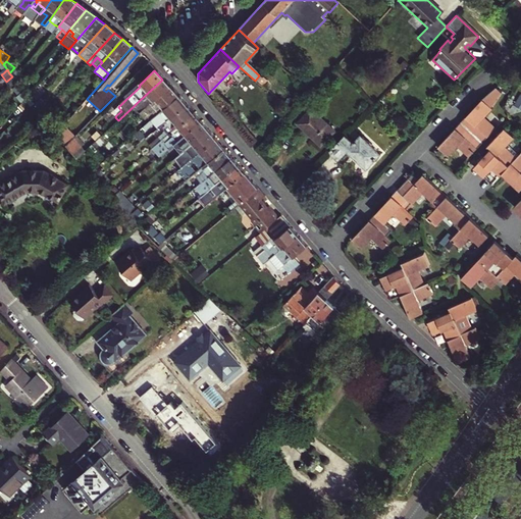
[(169,87),(162,80),(139,101),(146,109),(169,87)]
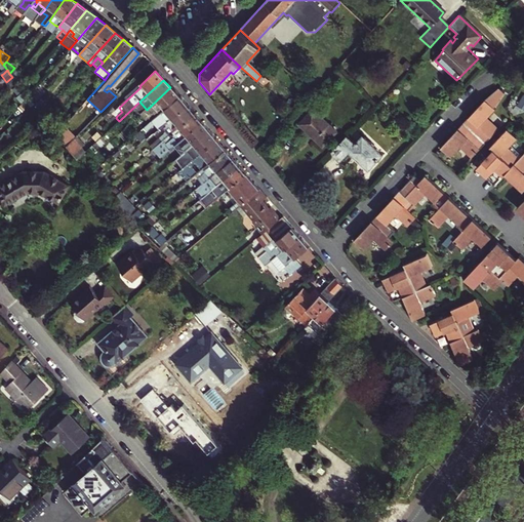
[(24,91),(18,84),(12,89),(17,96),(24,91)]
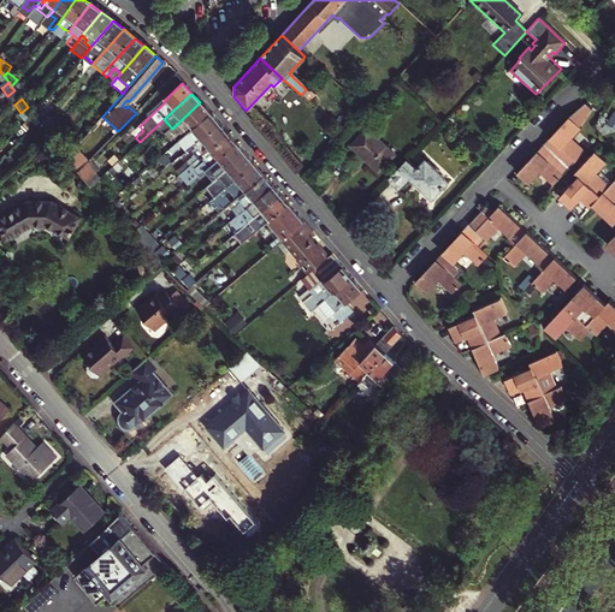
[(165,102),(164,101),(146,117),(148,118),(165,102)]
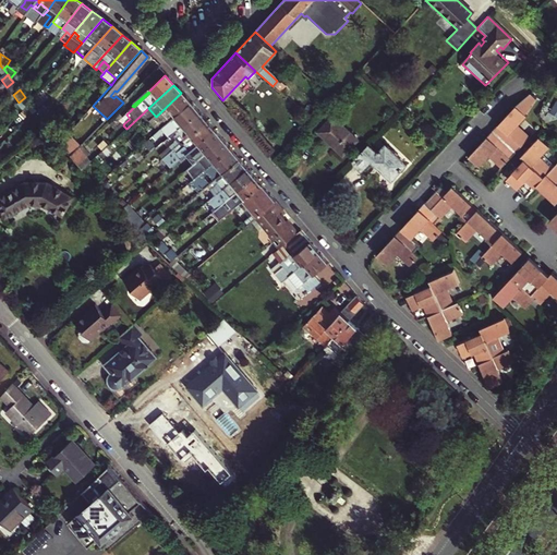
[(191,105),(181,93),(156,117),(150,122),(148,123),(154,130),(161,122),(164,124),(172,117),(174,119),(191,105)]
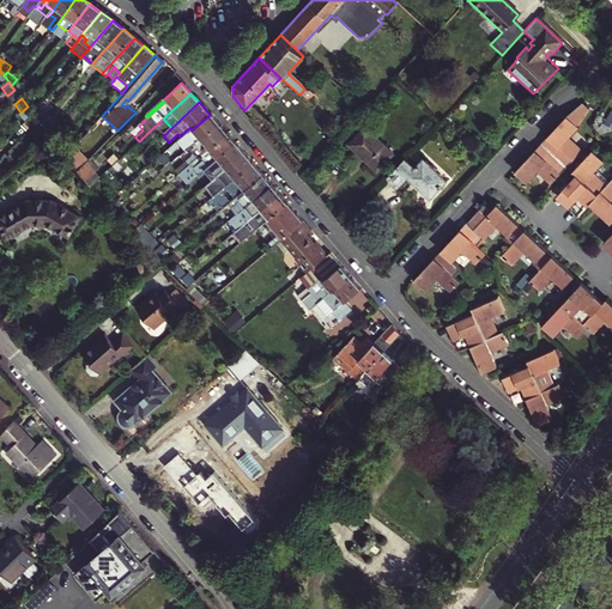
[(28,107),(20,113),(26,121),(34,115),(32,114),(28,107)]
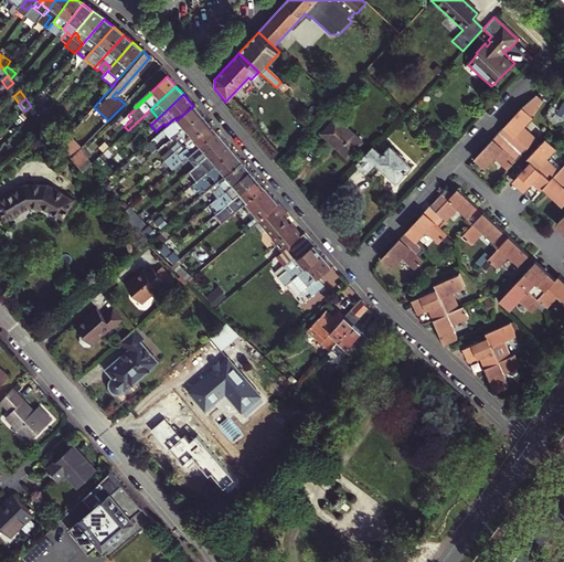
[(31,106),(24,112),(28,115),(24,118),(28,123),(38,114),(31,106)]
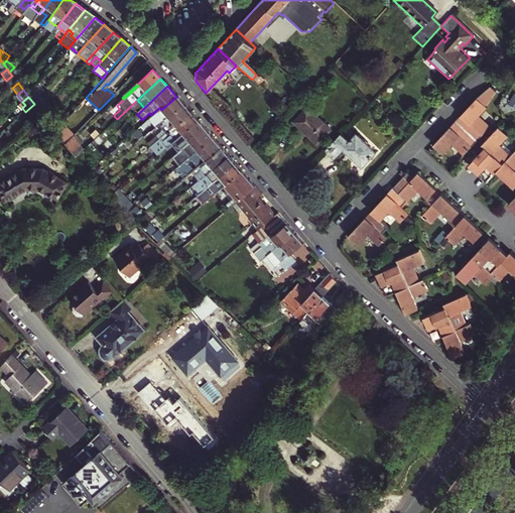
[(176,97),(161,110),(167,118),(183,105),(176,97)]
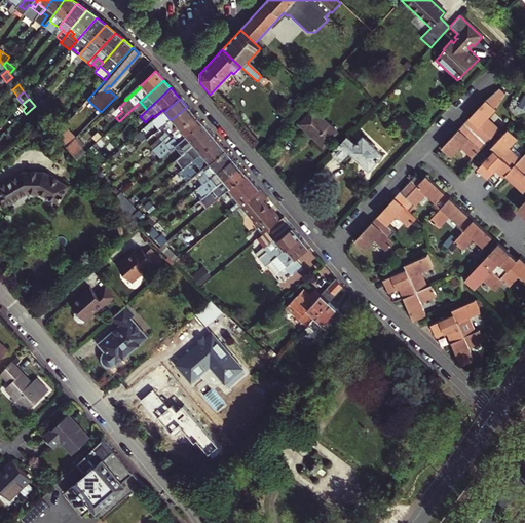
[(147,110),(140,102),(135,107),(139,112),(142,115),(147,110)]
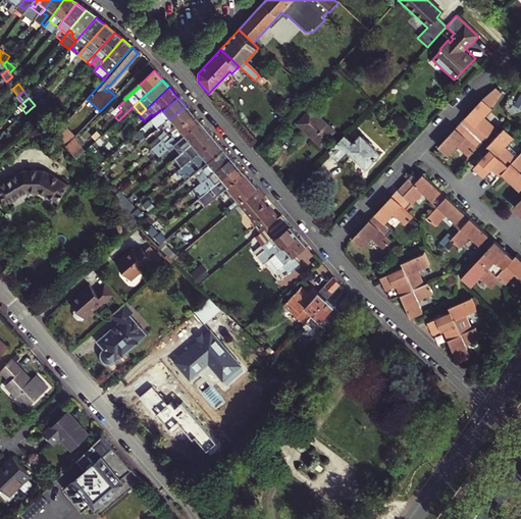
[(479,144),(491,131),(480,120),(489,110),(480,101),(458,124),(479,144)]
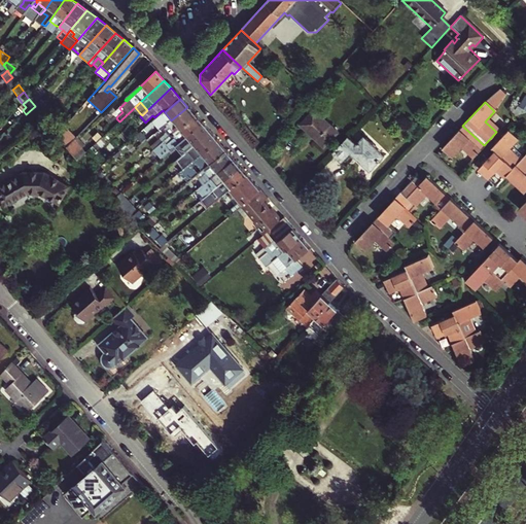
[(195,115),(187,107),(171,120),(173,123),(164,132),(166,134),(159,140),(162,143),(195,115)]
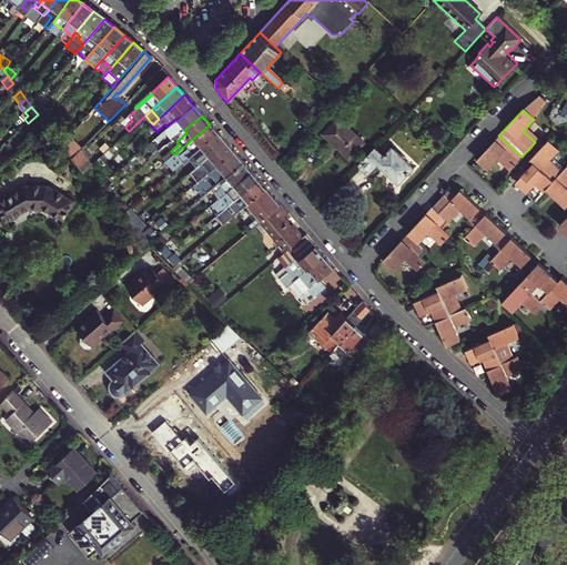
[(132,121),(129,117),(123,122),(127,125),(132,121)]
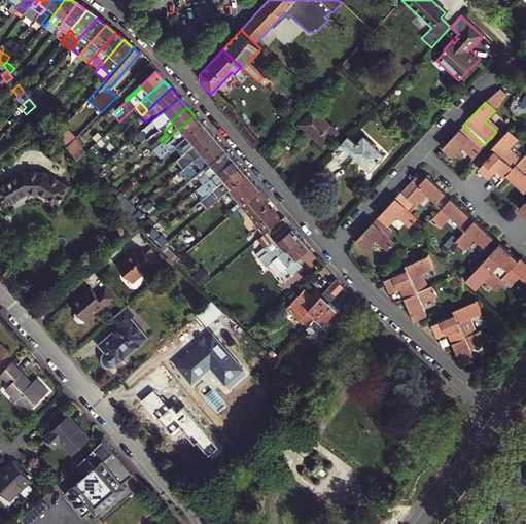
[(313,110),(299,126),(323,149),(338,134),(313,110)]
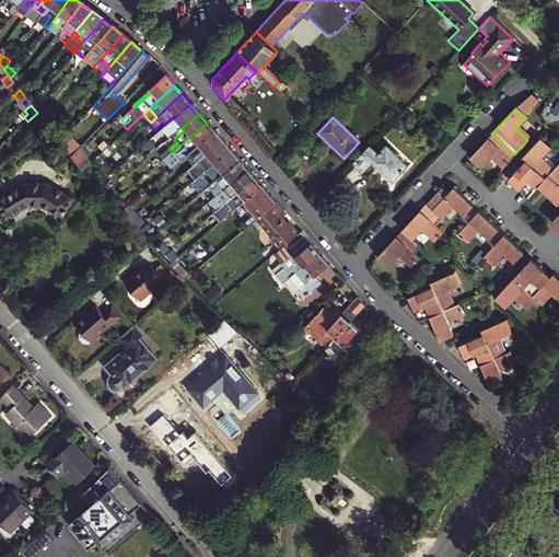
[(169,130),(165,132),(170,138),(182,128),(175,119),(166,127),(169,130)]
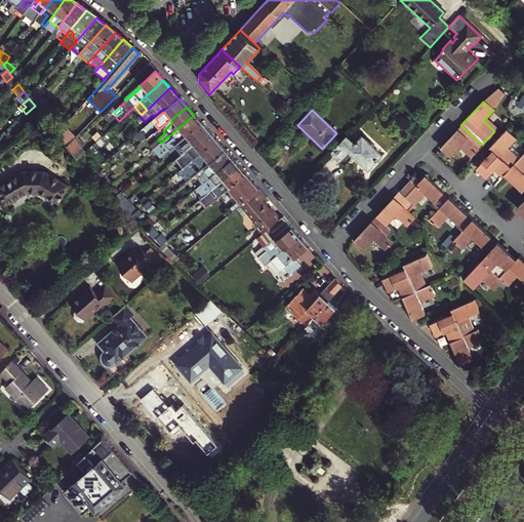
[(194,115),(161,143),(153,150),(156,154),(159,152),(161,156),(172,146),(185,135),(200,122),(194,115)]
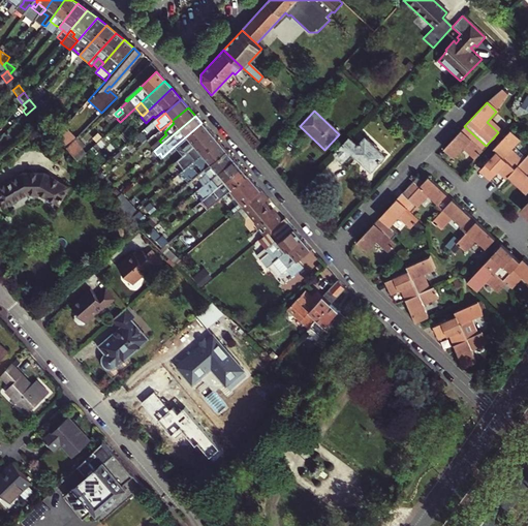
[(182,156),(183,156),(185,154),(210,132),(202,123),(186,136),(174,147),(182,156)]
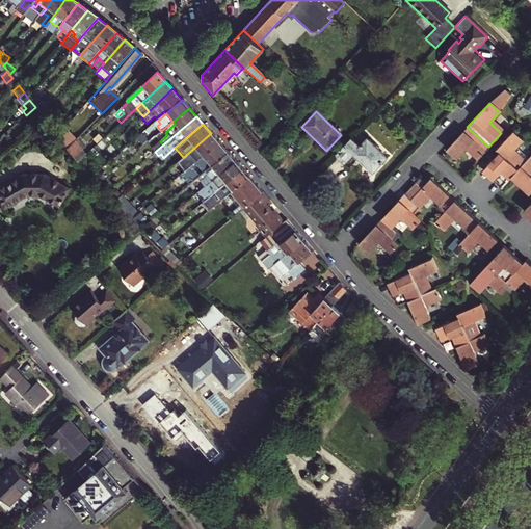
[(153,125),(147,130),(150,134),(156,129),(155,128),(153,125)]
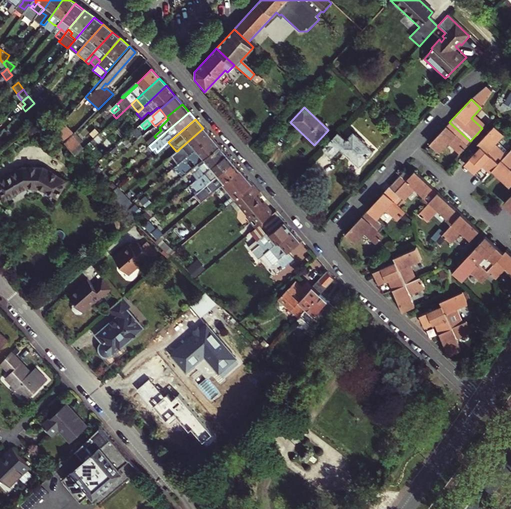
[(447,144),(458,154),(470,141),(449,122),(430,143),(428,145),(438,154),(447,144)]
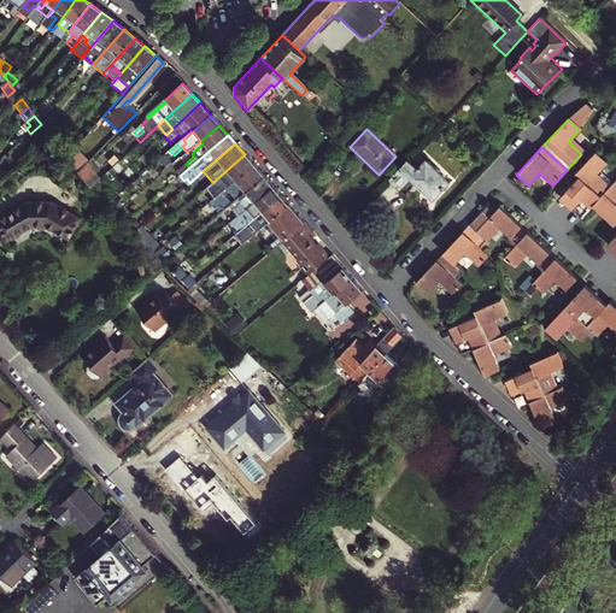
[(88,163),(75,149),(66,158),(78,172),(88,163)]
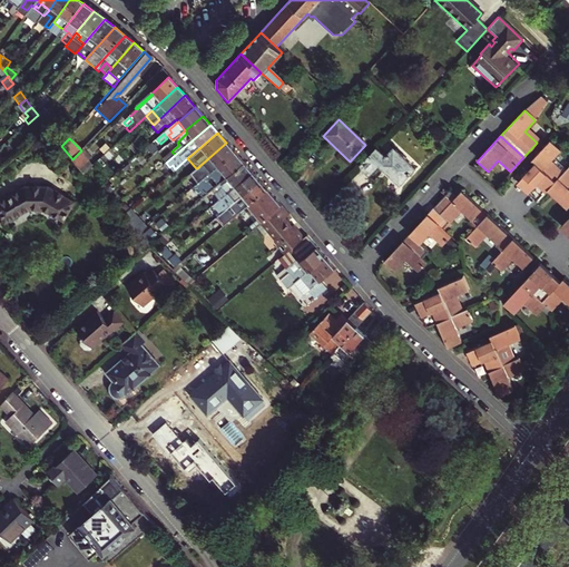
[(157,139),(140,154),(146,160),(163,146),(160,144),(157,139)]
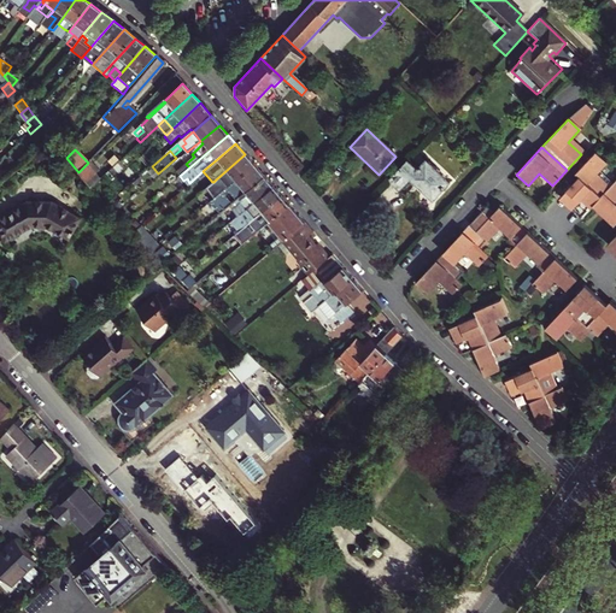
[(103,168),(106,172),(123,158),(119,153),(103,168)]
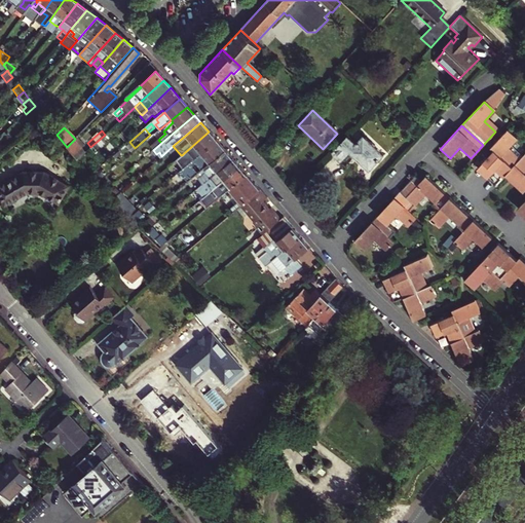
[(201,153),(216,141),(209,132),(184,153),(188,158),(198,150),(201,153)]
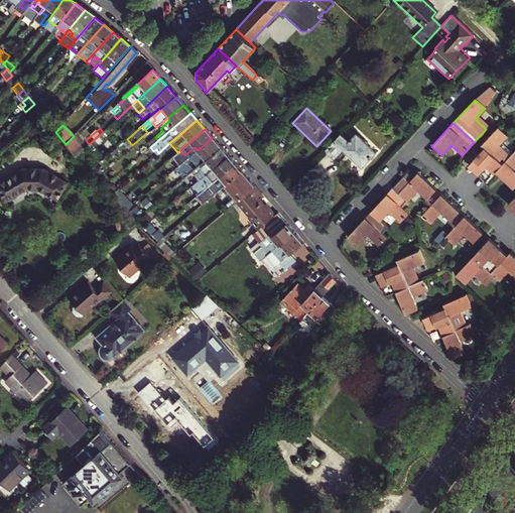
[(480,148),(484,151),(502,168),(511,159),(498,147),(506,139),(497,130),(480,148)]
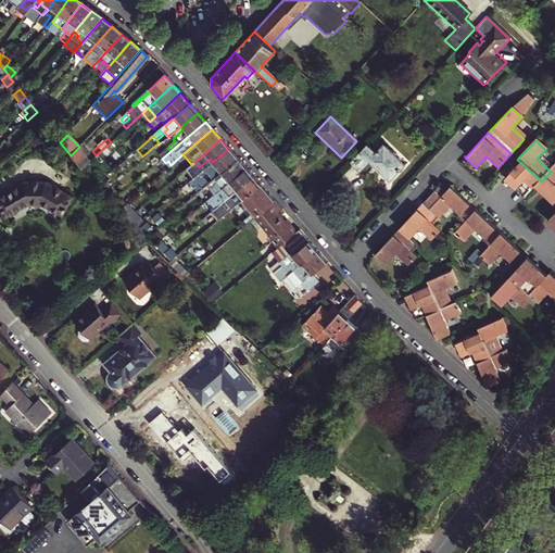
[(80,146),(79,147),(71,155),(82,170),(89,162),(85,158),(88,154),(80,146)]
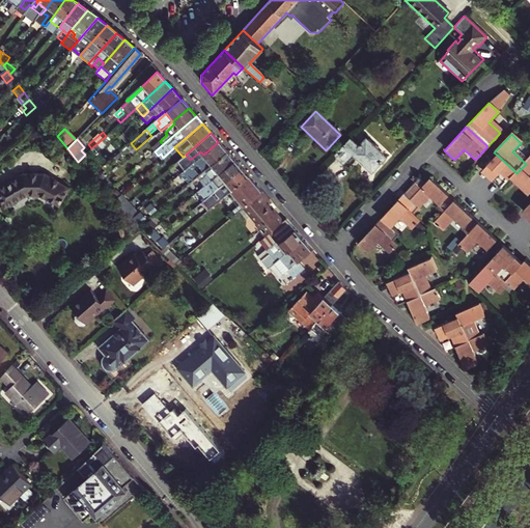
[(372,172),(385,159),(366,140),(358,148),(349,139),(333,157),(342,166),(354,154),(372,172)]
